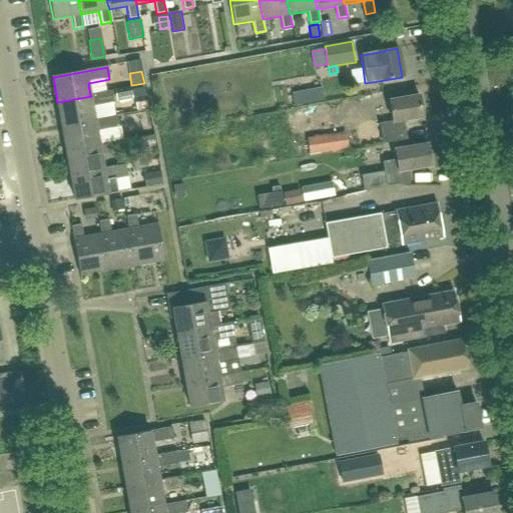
[(322,87),(292,92),(294,104),(324,99),(322,87)]
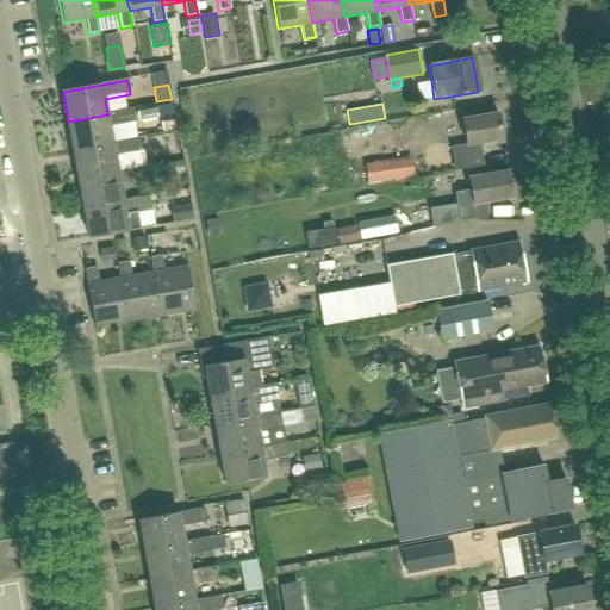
[(113,144),(113,143),(111,128),(136,123),(134,109),(107,113),(109,114),(68,122),(74,151),(113,144)]
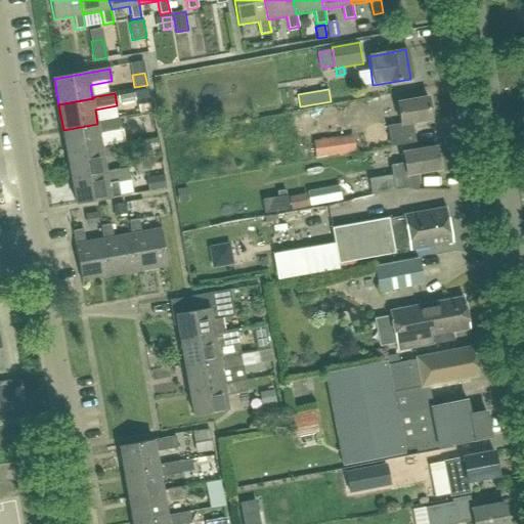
[(427,98),(397,103),(400,124),(386,126),(390,146),(416,142),(412,124),(431,121),(427,98)]
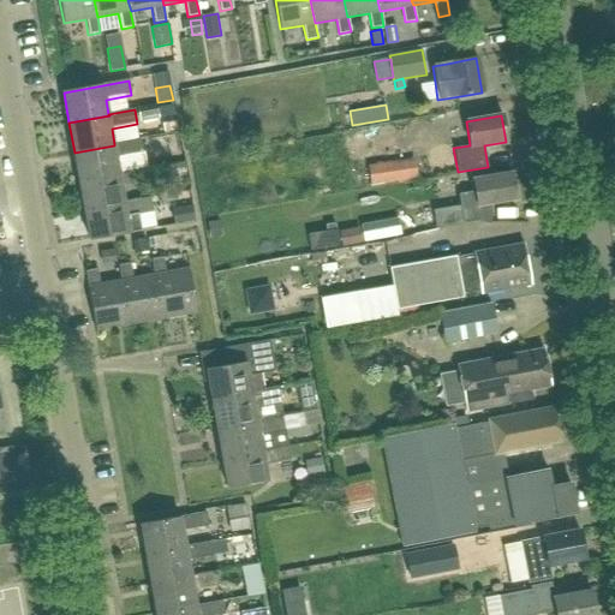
[(175,121),(161,124),(162,133),(177,131),(175,121)]
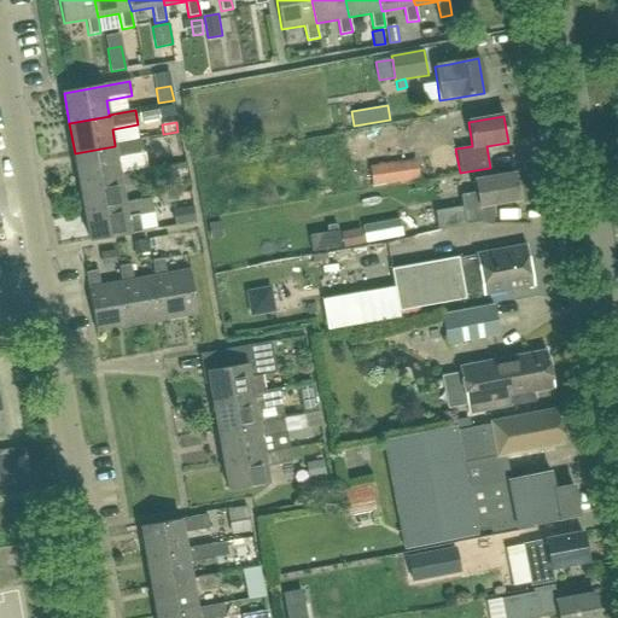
[(120,175),(117,159),(143,155),(140,140),(115,145),(115,146),(75,153),(80,182),(120,175)]
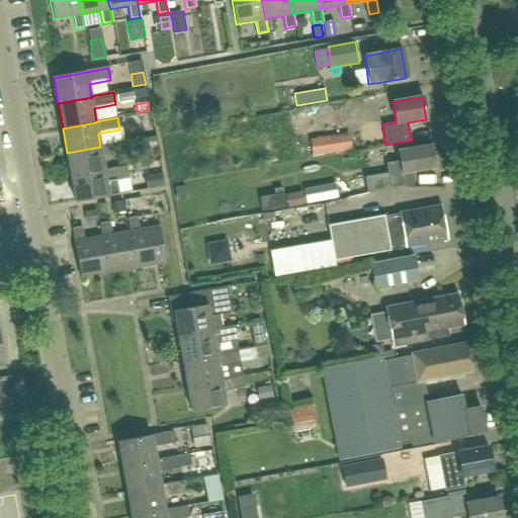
[(155,137),(148,138),(150,146),(156,144),(155,137)]
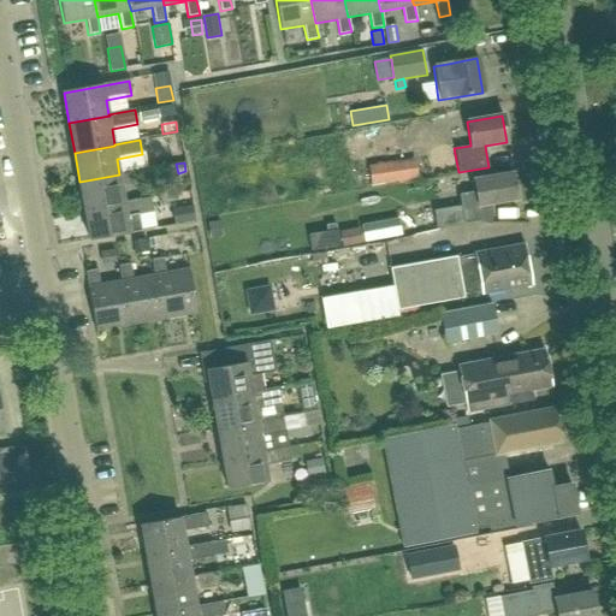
[(378,165),(381,184),(398,182),(395,163),(378,165)]
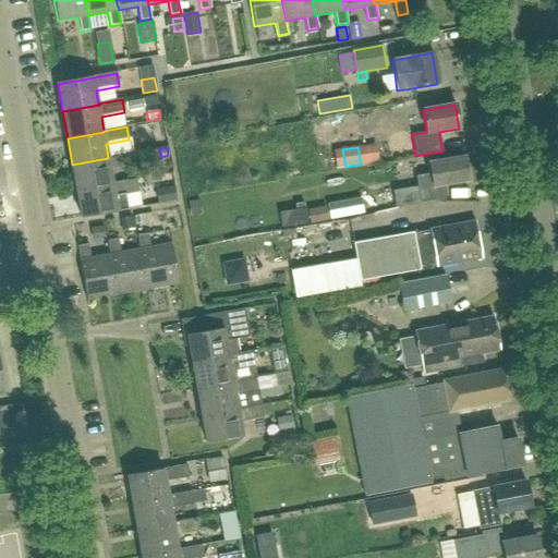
[(112,185),(110,171),(134,167),(131,154),(108,158),(72,165),(76,191),(112,185)]
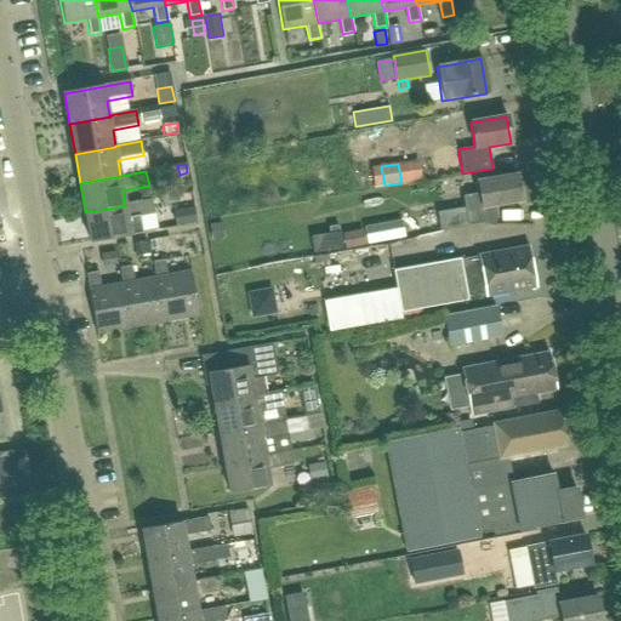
[(463,194),(466,208),(468,224),(480,223),(495,226),(496,206),(520,201),(517,176),(478,183),(479,192),(463,194)]
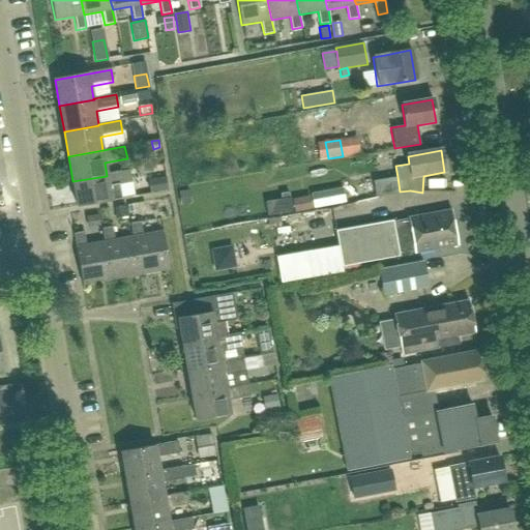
[(107,176),(72,181),(78,208),(122,200),(120,186),(131,184),(129,172),(107,176)]
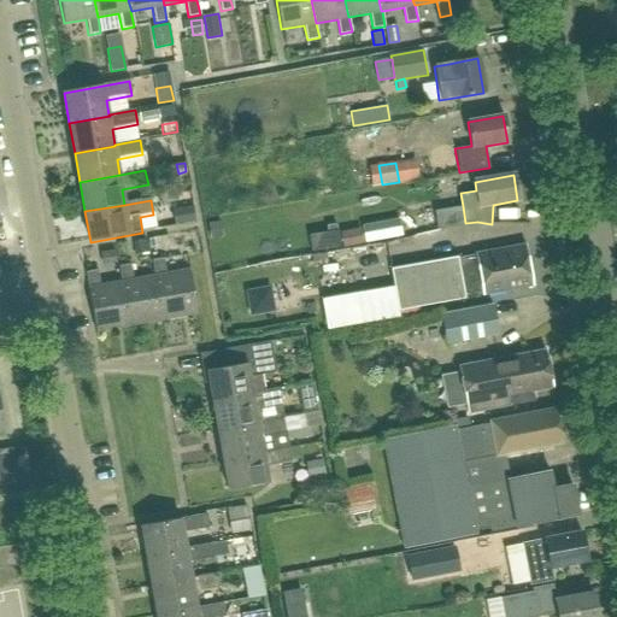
[(192,206),(176,209),(178,224),(194,222),(192,206)]
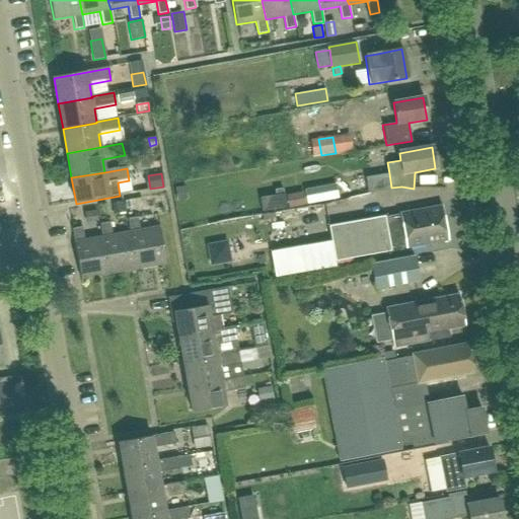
[(392,191),(391,188),(389,173),(365,177),(368,195),(392,191)]
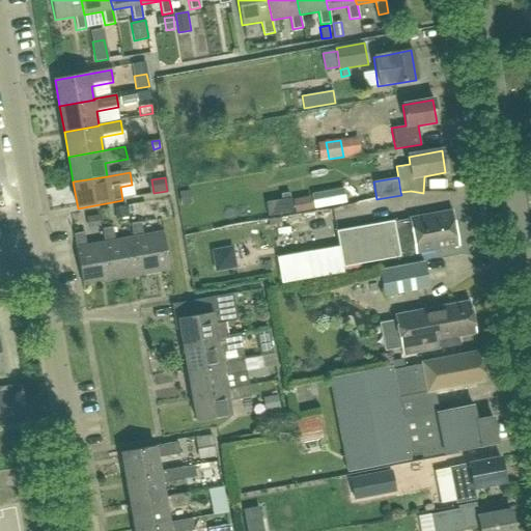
[(343,188),(311,194),(314,207),(346,202),(343,188)]
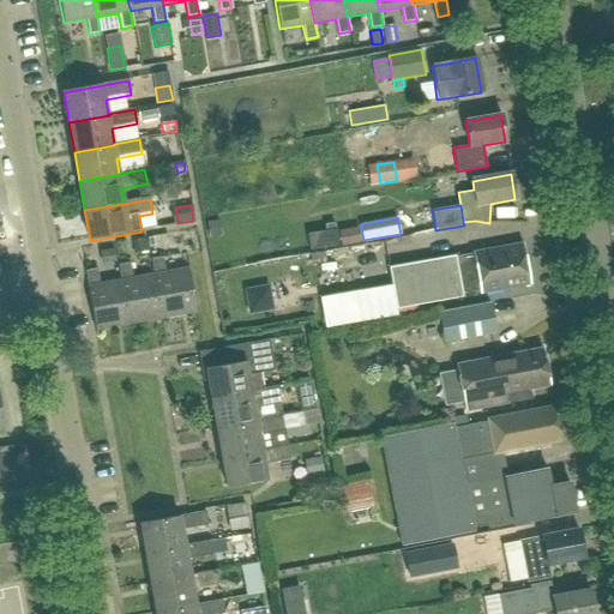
[(218,221),(208,222),(209,236),(220,235),(218,221)]
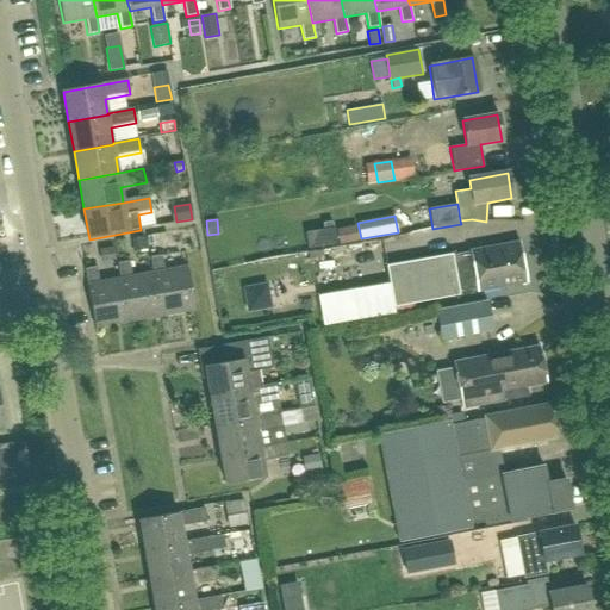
[(323,230),(305,232),(307,248),(335,244),(332,229),(331,222),(322,223),(323,230)]
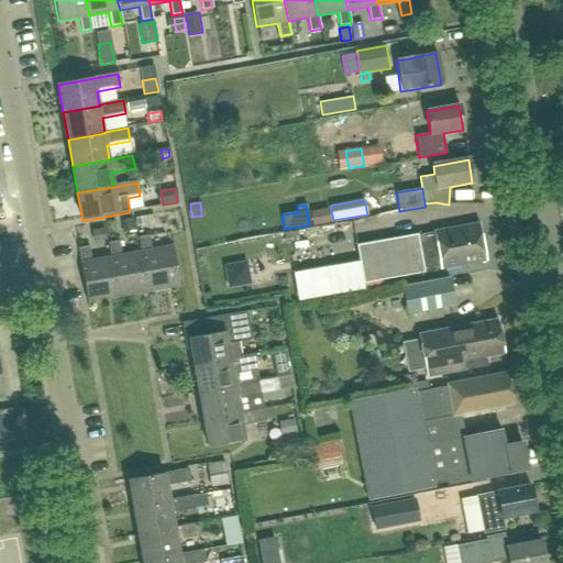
[(363,286),(424,275),(423,272),(439,268),(440,272),(486,263),(478,224),(432,233),(433,235),(417,238),(417,236),(355,249),(363,286)]
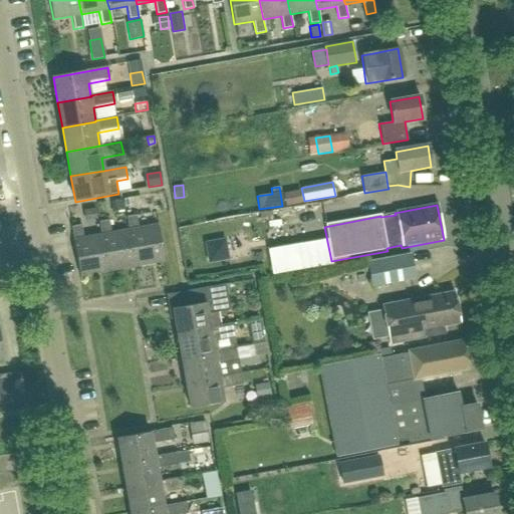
[(94,209),(84,210),(84,218),(95,217),(94,209)]
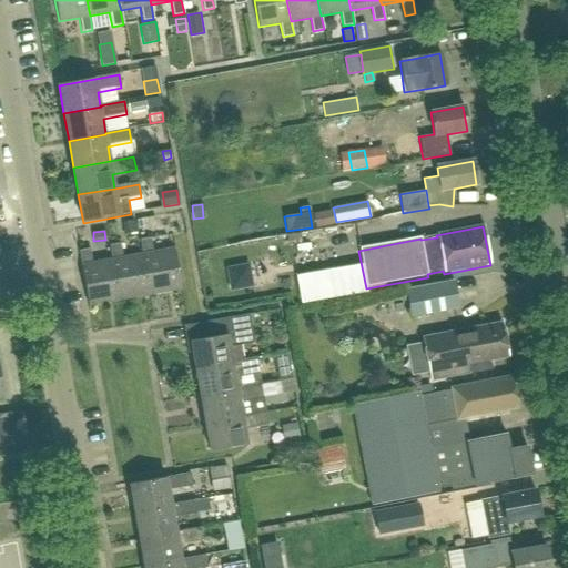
[(181,288),(174,250),(154,254),(151,239),(140,241),(142,255),(143,255),(150,294),(181,288)]
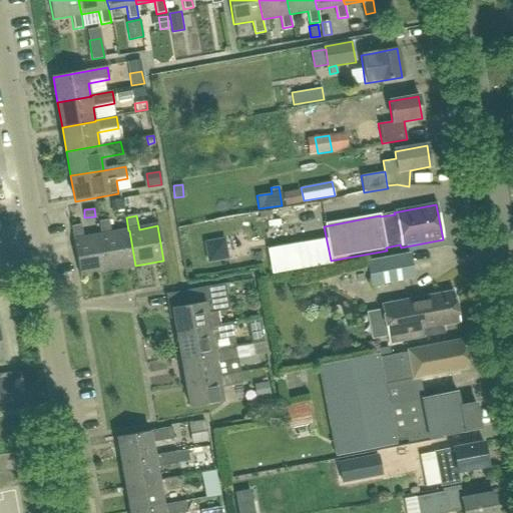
[(98,223),(101,235),(102,235),(108,271),(135,266),(129,230),(128,230),(111,233),(109,221),(98,223)]
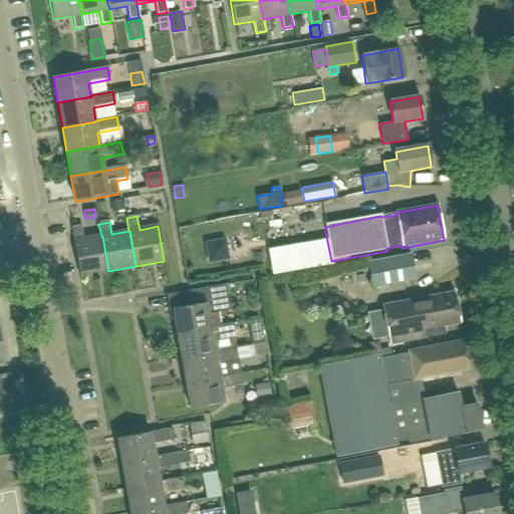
[(73,241),(80,277),(108,271),(102,236),(101,236),(83,239),(81,227),(72,228),(74,241),(73,241)]
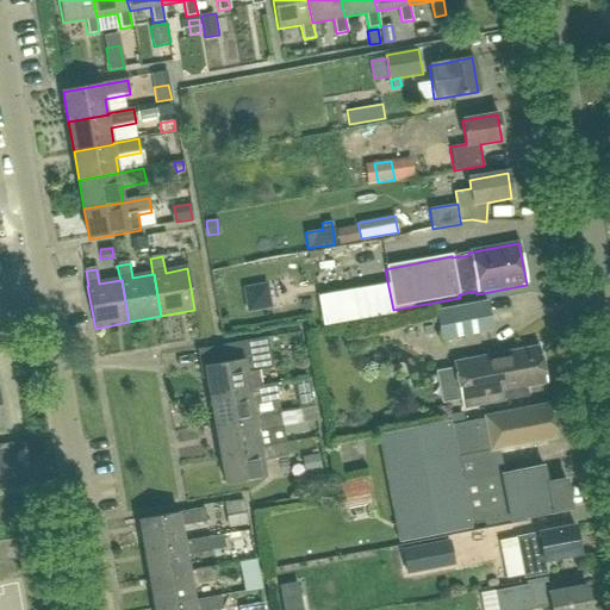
[(246,288),(249,309),(268,305),(266,285),(246,288)]
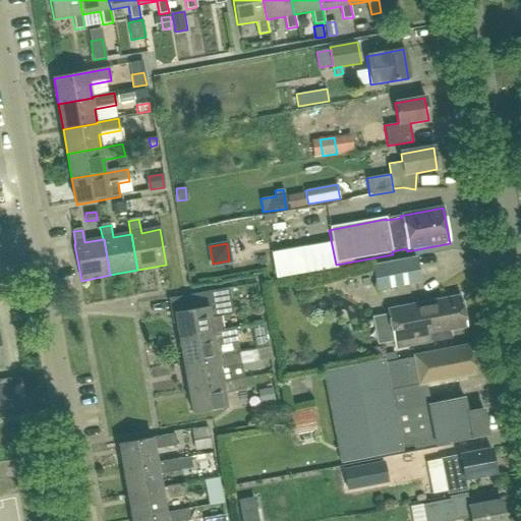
[(372,267),(378,291),(420,283),(416,258),(372,267)]
